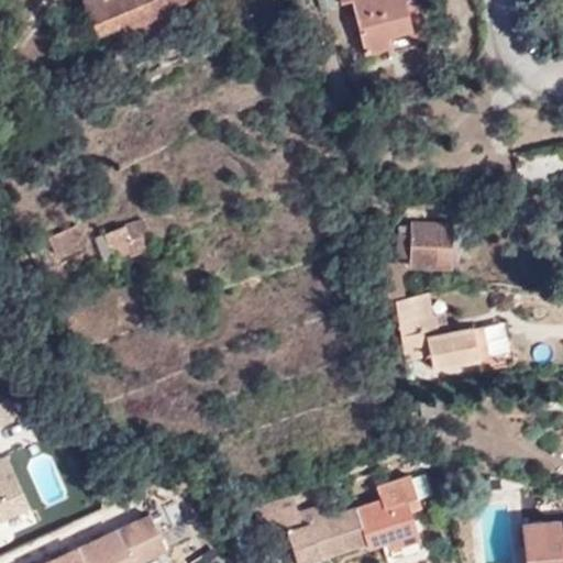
[(187,0),(84,0),(99,34),(116,28),(119,36),(150,23),(146,17),(187,0)]
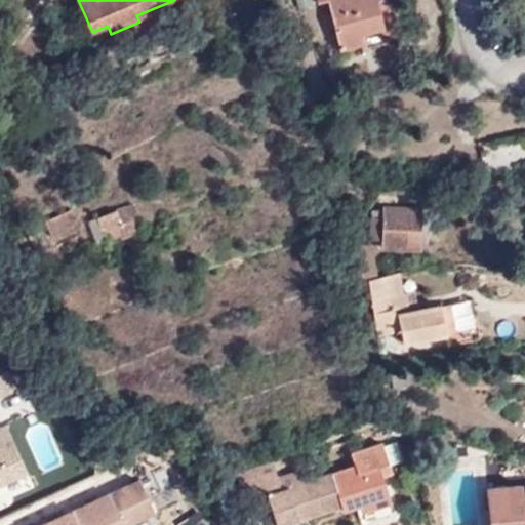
[(297,0),(300,8),(313,6),(311,0),(297,0)]
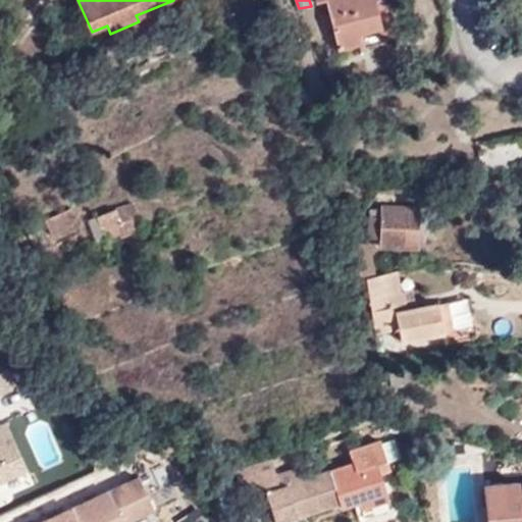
[(314,0),(315,2),(323,0),(325,0),(338,50),(360,44),(358,36),(381,30),(376,7),(383,6),(381,0),(314,0)]
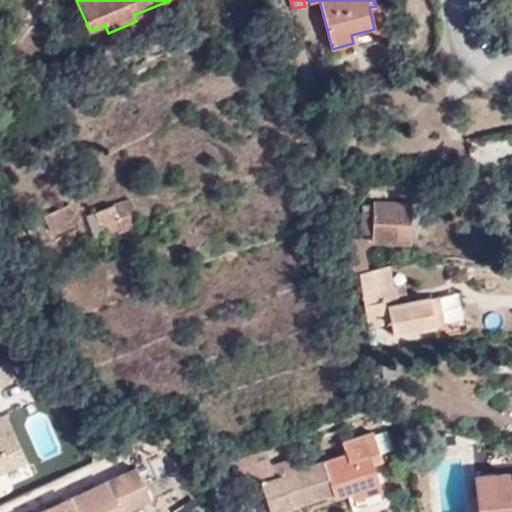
[(116,204),(87,215),(95,238),(105,234),(106,236),(122,230),(140,227),(134,201),(116,204)]
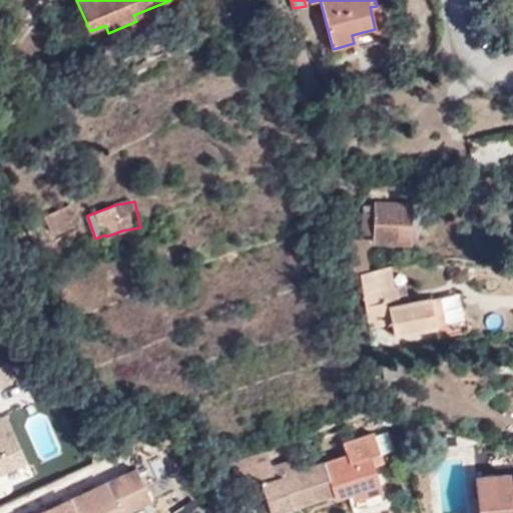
[(74,203),(46,215),(53,231),(81,220),(74,203)]
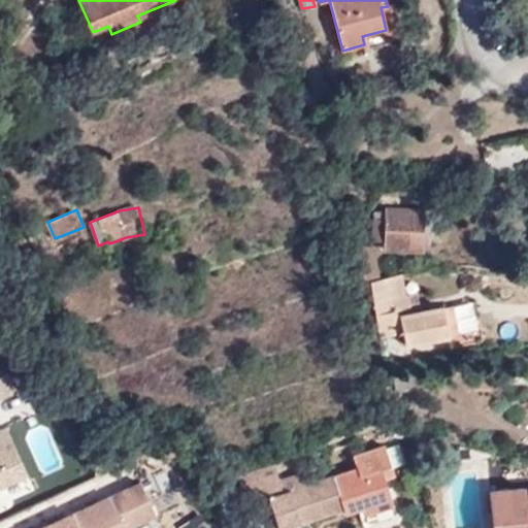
[(426,250),(428,212),(386,209),(384,248),(426,250)]
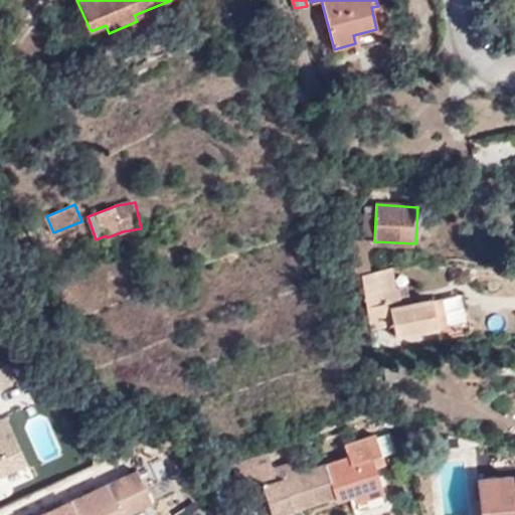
[(363,239),(349,242),(356,275),(361,274),(370,272),(363,239)]
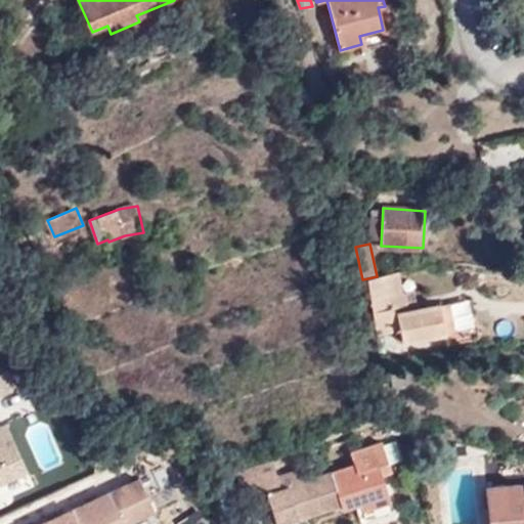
[(367,278),(386,358),(391,357),(389,349),(396,348),(393,335),(402,333),(405,346),(449,336),(443,305),(398,314),(395,299),(403,298),(397,272),(377,276),(367,278)]
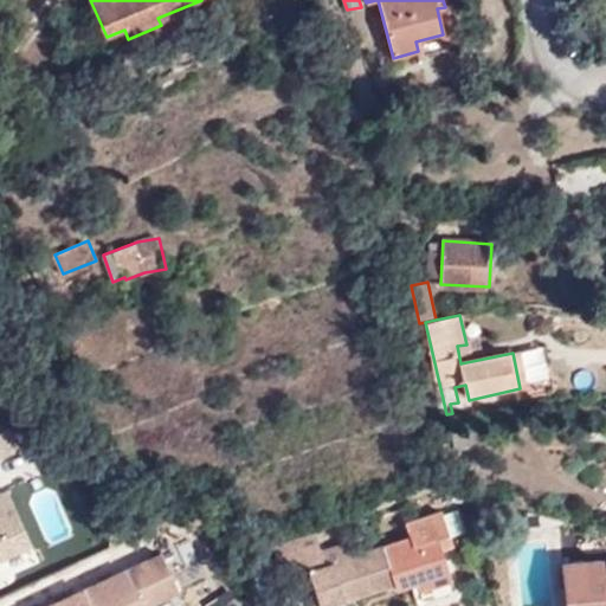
[(524,354),(528,379),(545,378),(542,352),(524,354)]
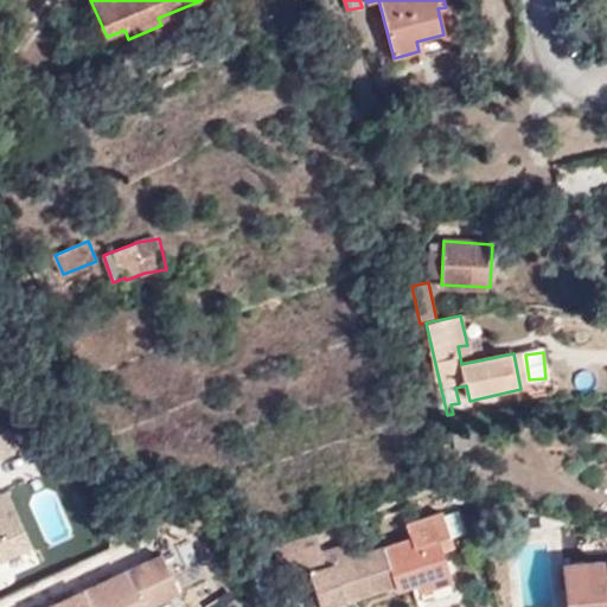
[(0,460),(20,452),(13,433),(0,436),(0,460)]
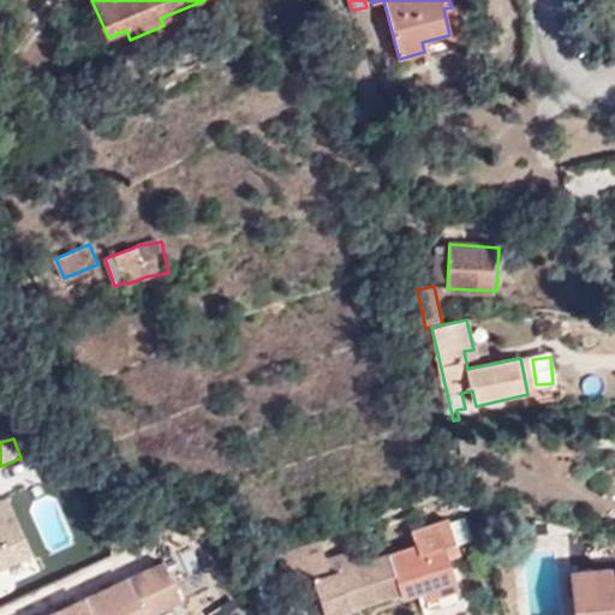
[(49,553),(75,542),(53,493),(28,503),(49,553)]
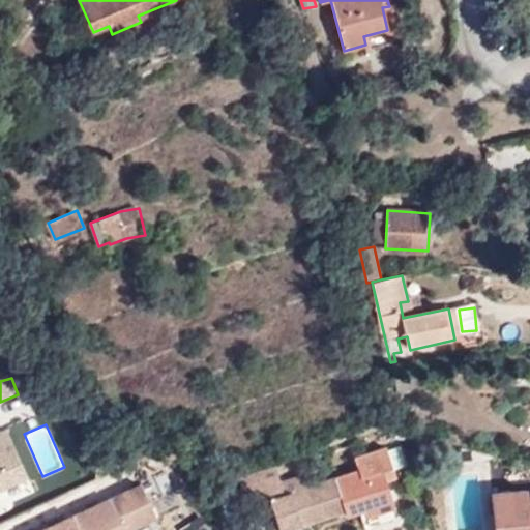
[(5,429),(0,431),(0,489),(28,476),(5,429)]
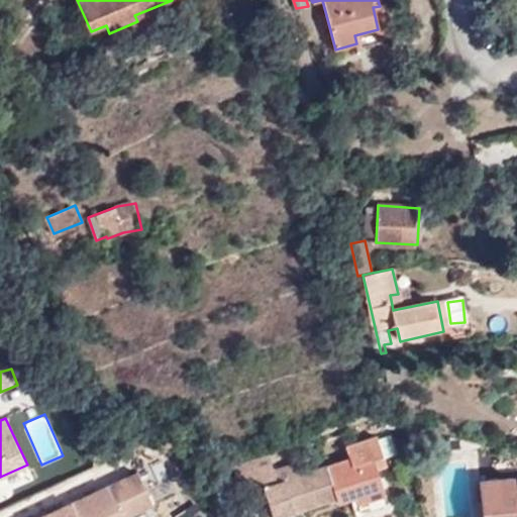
[(345,449),(348,459),(350,458),(352,464),(374,459),(376,468),(386,464),(376,439),(345,449)]
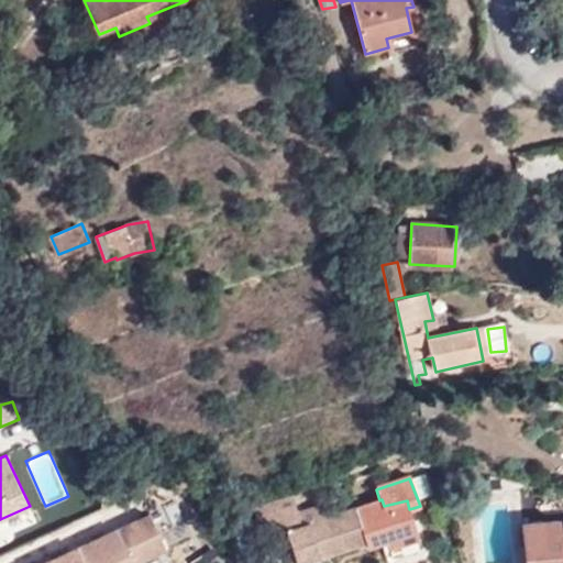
[(382,499),(379,500),(287,528),(296,562),(364,541),(366,548),(393,540),(395,548),(419,540),(409,509),(407,500),(384,506),(382,499)]
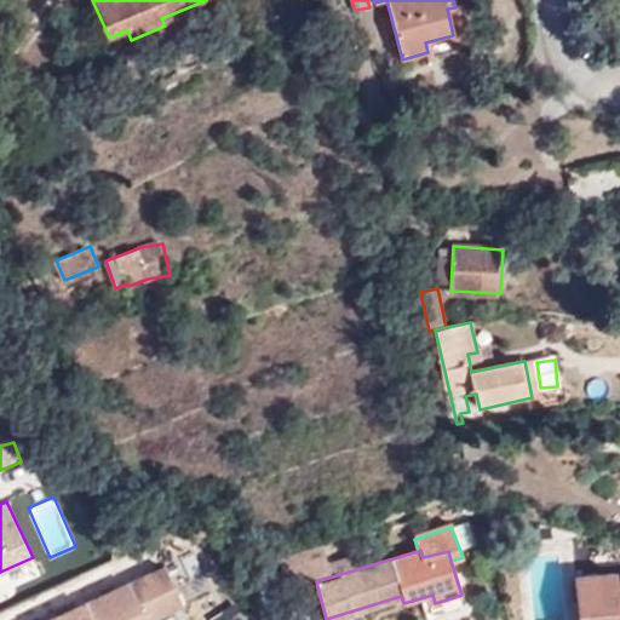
[(619,619),(619,581),(613,583),(612,575),(573,577),(577,619),(619,619)]
